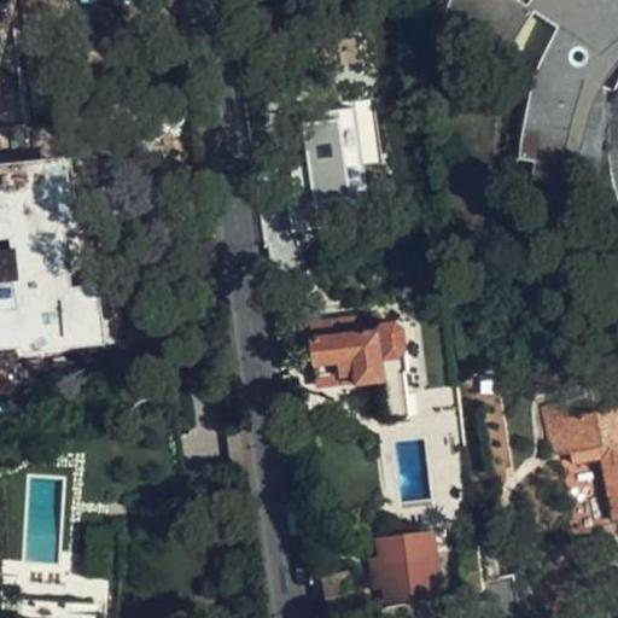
[(519,158),(563,165),(570,122),(578,92),(583,75),(595,57),(610,44),(617,36),(617,0),(530,0),(528,5),(520,0),(448,0),(443,17),(507,48),(531,15),(555,28),(538,62),(526,104),(519,158)]
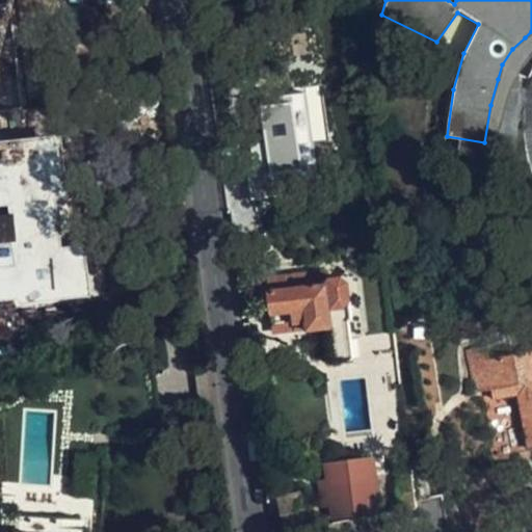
[(484,142),(497,144),(509,89),(519,71),(530,56),(531,54),(531,31),(525,37),(512,49),(502,64),(498,79),(490,105),(484,142)]
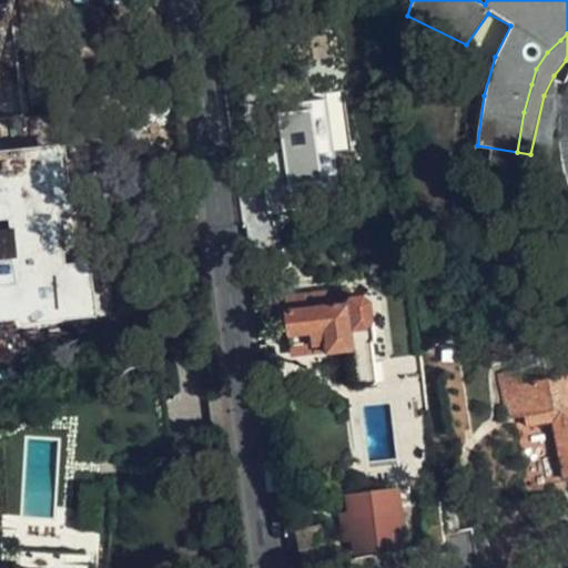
[(0,142),(23,143),(22,118),(0,118),(0,142)]
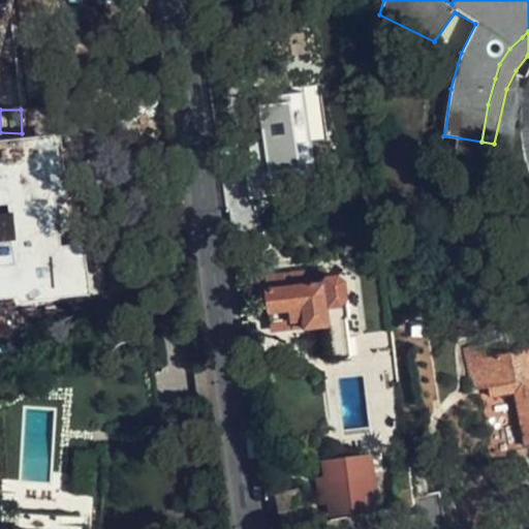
[(301,188),(290,111),(259,115),(267,161),(244,164),(248,197),(301,188)]
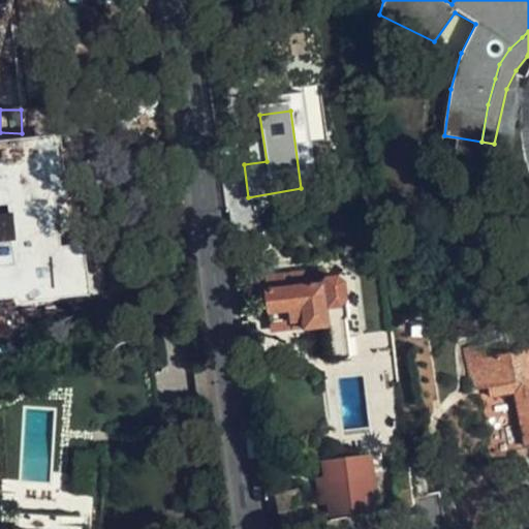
[(0,304),(93,292),(87,239),(65,241),(60,195),(70,194),(62,130),(0,137),(0,304)]
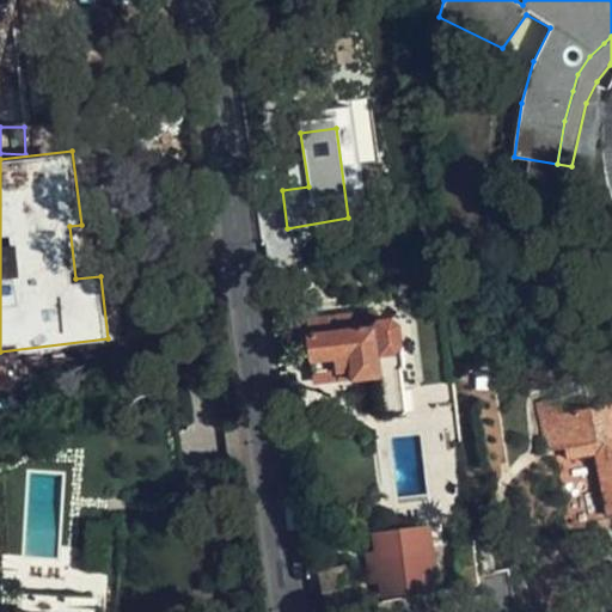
[(526,177),(568,185),(571,166),(557,164),(528,159),(526,177)]
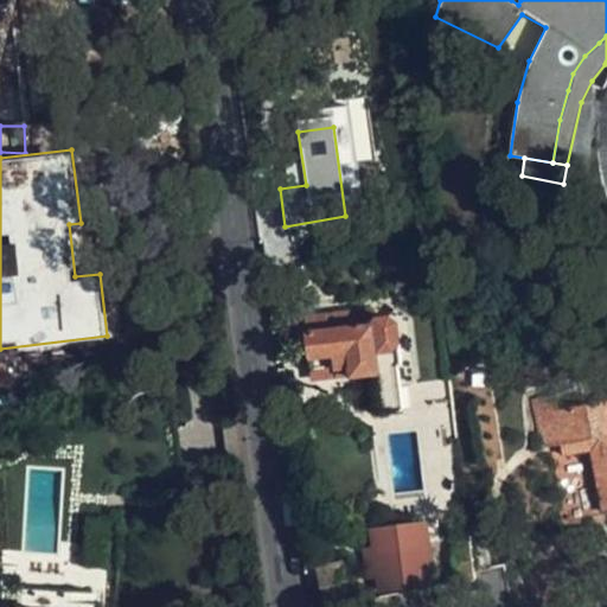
[(379,222),(358,232),(363,242),(384,230),(379,222)]
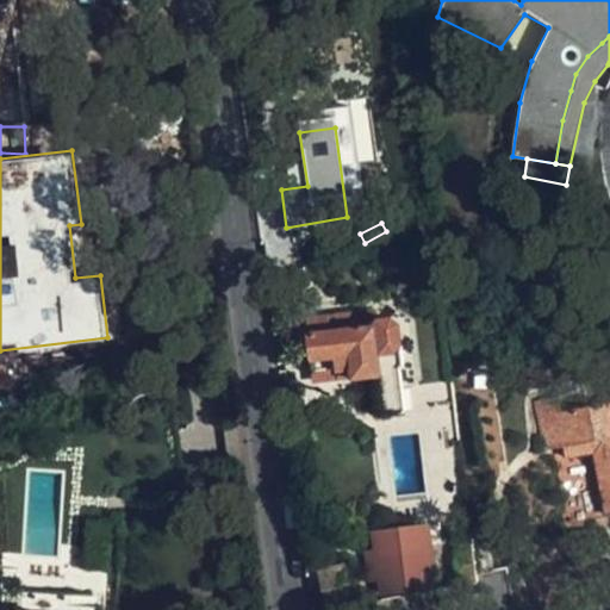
[(330,378),(329,368),(350,366),(352,377),(375,374),(380,414),(403,410),(397,365),(402,361),(396,322),(387,315),(386,305),(305,317),(306,332),(305,332),(311,380),(330,378)]
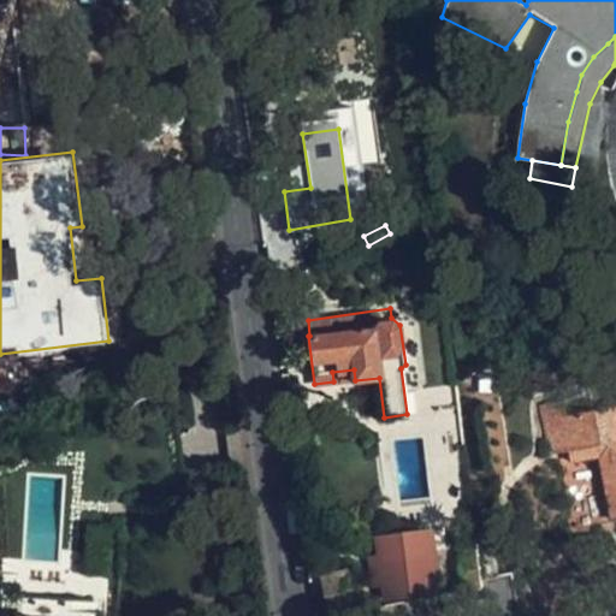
[(608,439),(615,486),(615,404),(564,414),(561,398),(543,402),(551,450),(568,446),(608,439)]
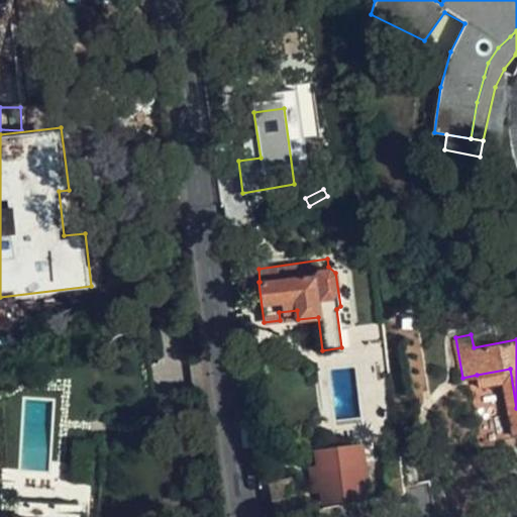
[(512,434),(516,433),(516,408),(510,369),(477,375),(479,386),(502,382),(512,434)]
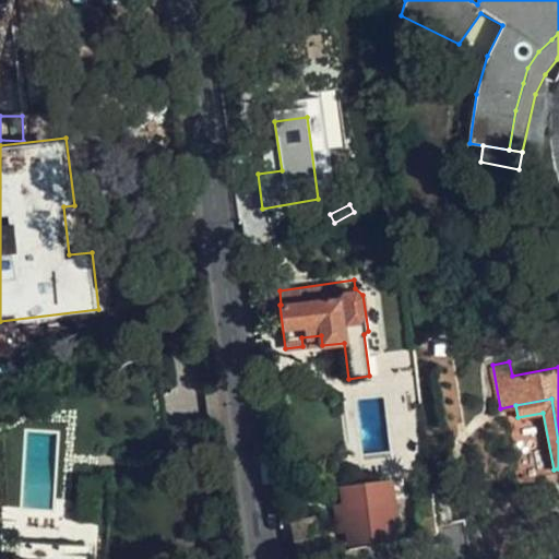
[(403,477),(341,487),(343,504),(335,506),(335,511),(344,510),(346,530),(348,544),(395,536),(393,520),(396,519),(394,498),(405,496),(403,477)]
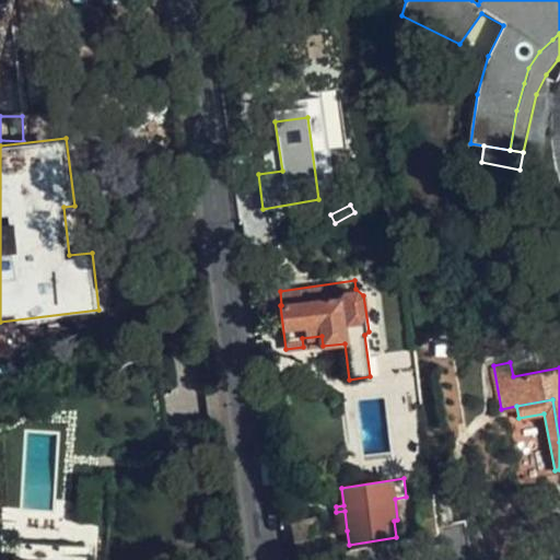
[(429,494),(420,496),(421,511),(431,510),(429,494)]
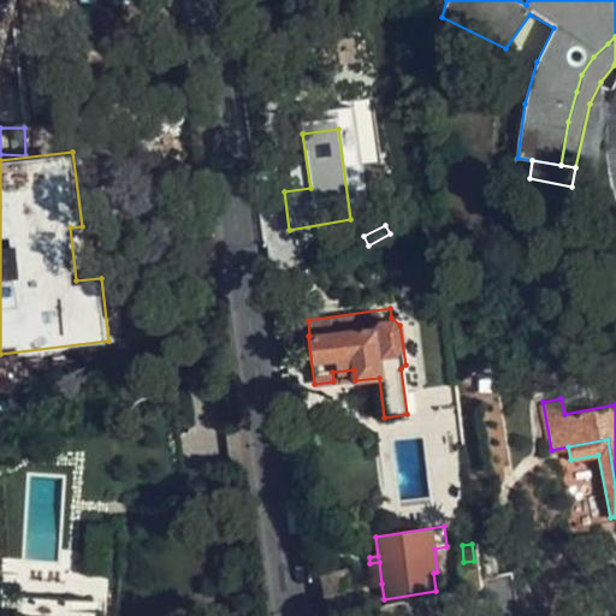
[(326,555),(326,552),(325,548),(320,545),(314,548),(312,552),(314,557),(319,560),(324,558),(326,555)]
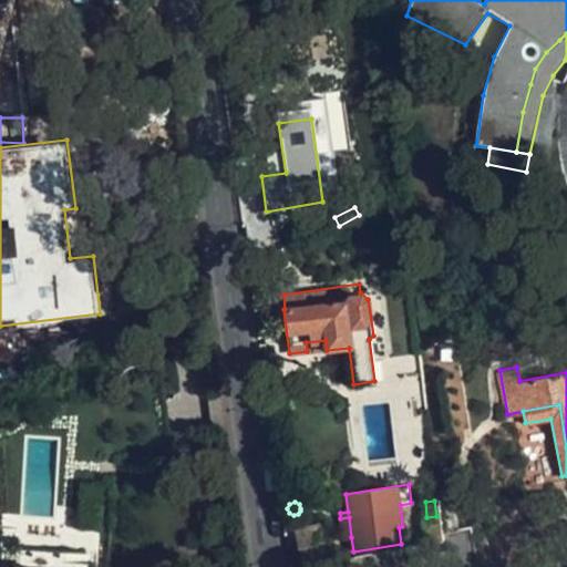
[(103,508),(80,507),(78,547),(102,549),(103,508)]
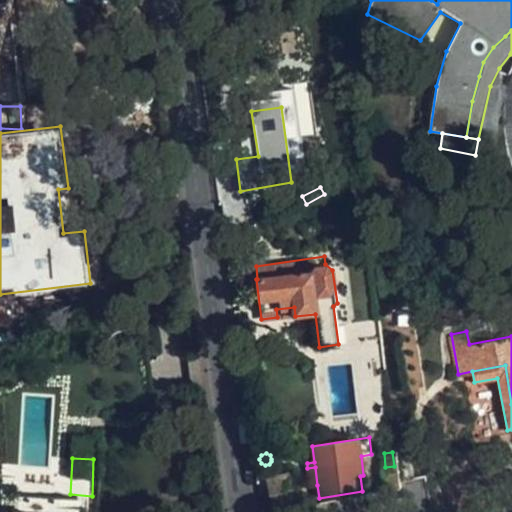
[(315,467),(307,468),(310,486),(317,485),(315,467)]
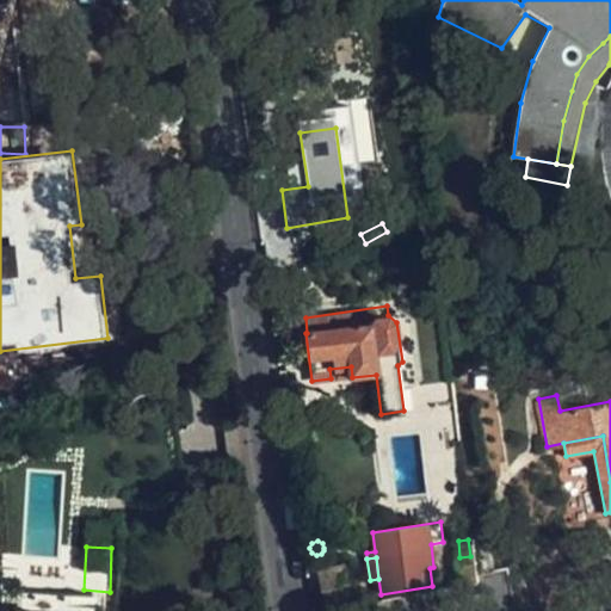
[(63,593),(14,590),(12,610),(73,610),(73,608),(63,606),(63,593)]
